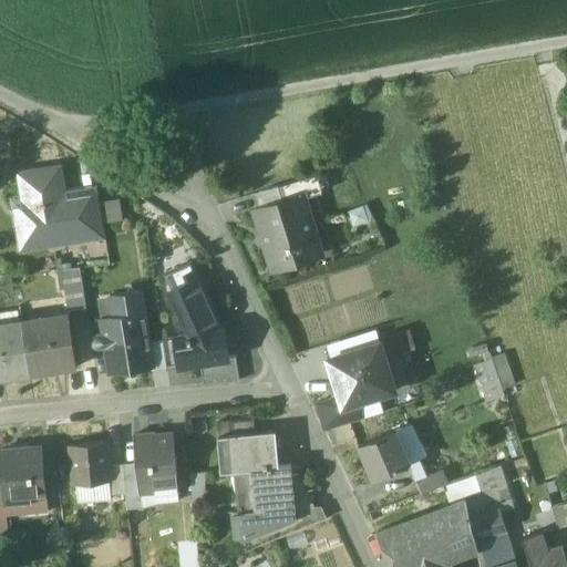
[(61,167),(19,174),(24,208),(23,208),(28,238),(52,234),(53,240),(91,234),(85,198),(100,196),(98,186),(64,192),(61,167)]
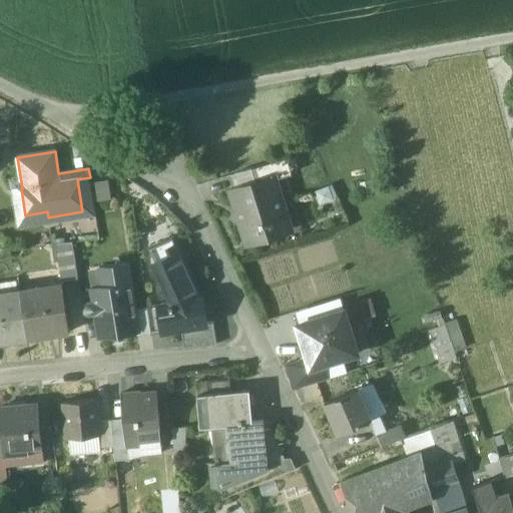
[(287,159),(251,169),(255,183),(274,177),(275,180),(292,174),(287,159)]
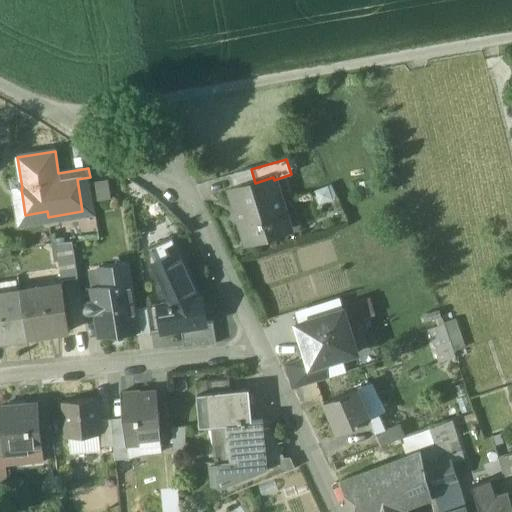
[(90,177),(77,179),(82,211),(95,209),(90,177)]
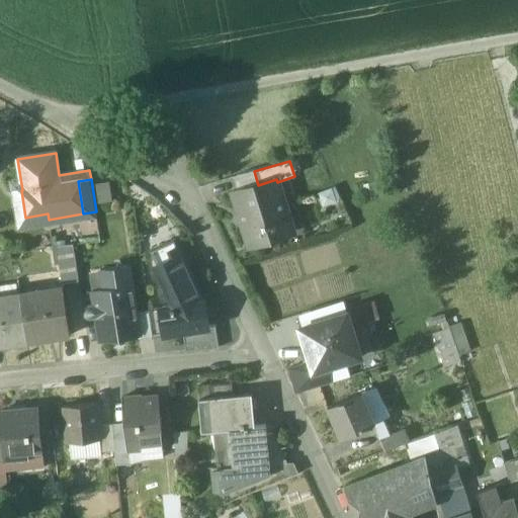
[(258,185),(234,193),(240,212),(236,221),(244,225),(250,245),(286,234),(283,222),(288,221),(277,182),(276,179),(258,185)]
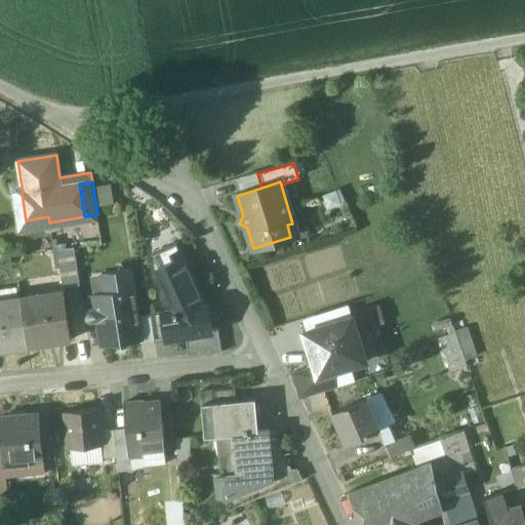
[(203,299),(177,244),(154,254),(172,295),(175,311),(163,313),(167,339),(186,336),(211,332),(211,331),(208,312),(205,313),(200,301),(203,299)]
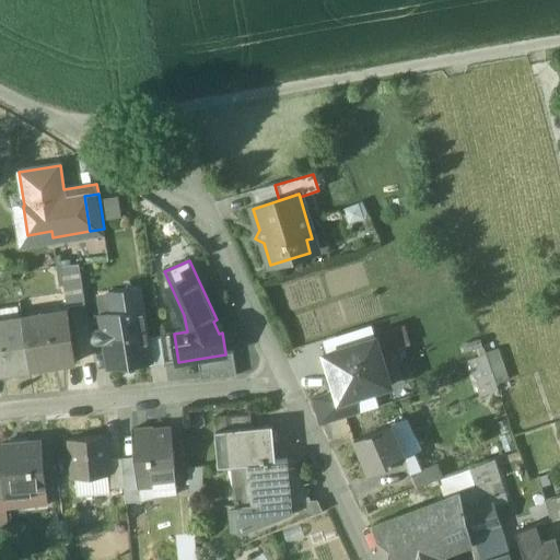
[(80,265),(61,267),(68,307),(85,304),(80,265)]
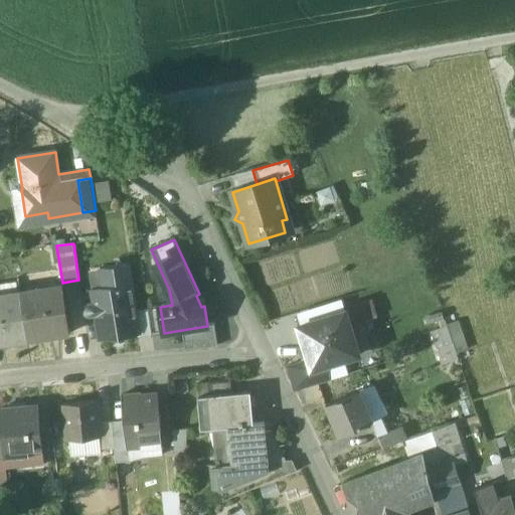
[(105,288),(92,290),(94,304),(96,316),(100,340),(138,334),(140,334),(136,311),(129,265),(101,269),(105,288)]
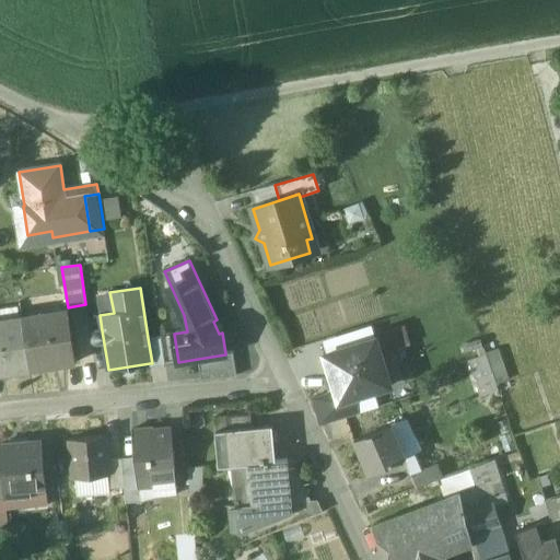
[(68,312),(22,318),(22,325),(30,370),(76,363),(68,312)]
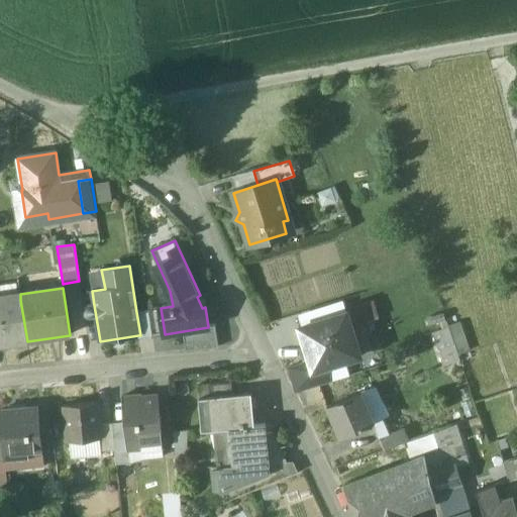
[(0,302),(0,342),(5,341),(6,345),(27,341),(20,300),(0,302)]
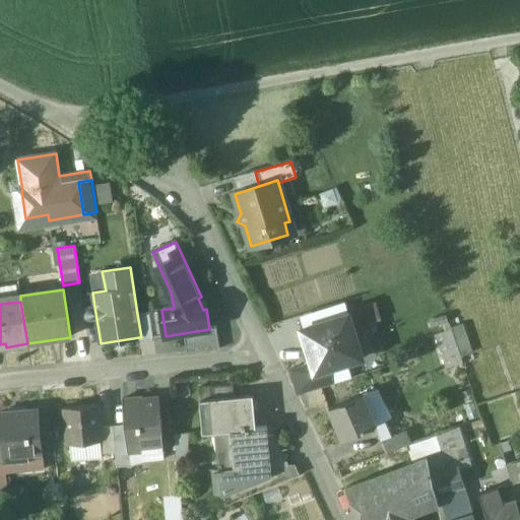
[(365,324),(382,320),(378,302),(361,306),(365,324)]
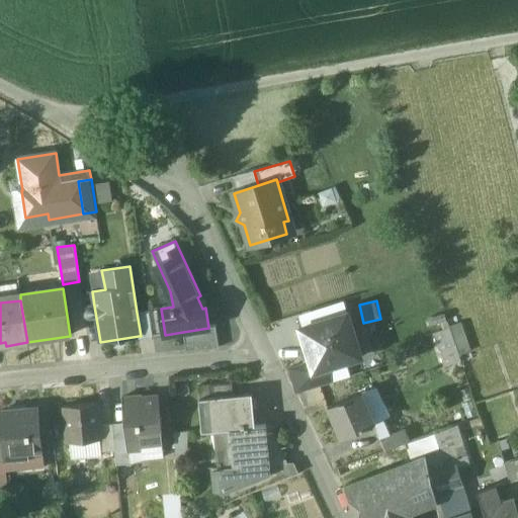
[(94,306),(89,307),(87,308),(85,309),(84,312),(84,314),(85,315),(86,317),(87,318),(89,318),(90,319),(96,318),(94,306)]
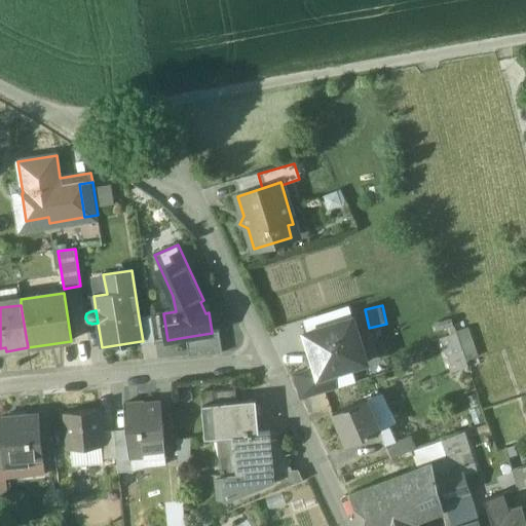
[(163,313),(151,315),(155,342),(167,340),(163,313)]
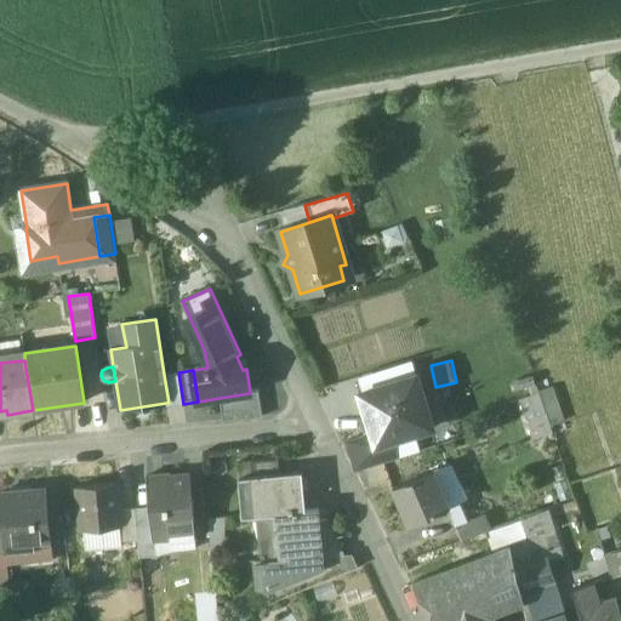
[(178,372),(164,375),(169,403),(166,403),(166,406),(183,404),(178,372)]
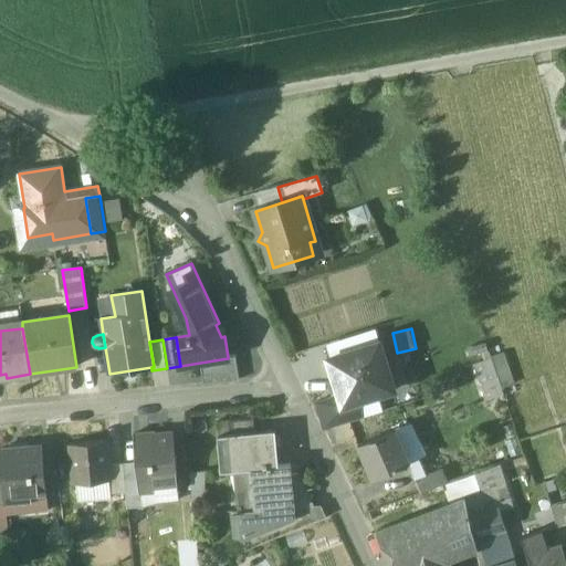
[(378,343),(337,356),(327,359),(328,360),(339,396),(342,406),(343,407),(345,407),(355,404),(396,390),(380,344),(380,343),(378,343)]
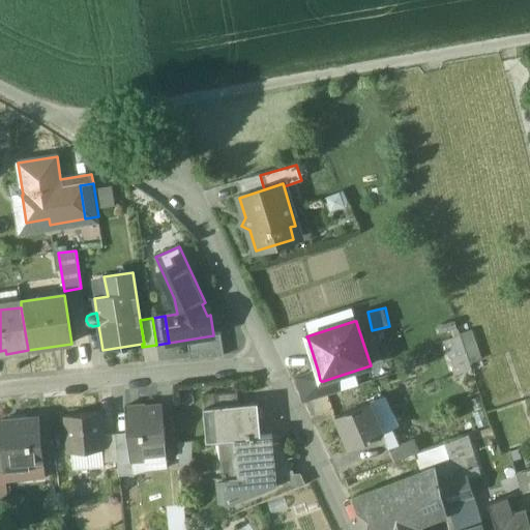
[(480,361),(470,332),(461,335),(461,337),(470,365),(480,361)]
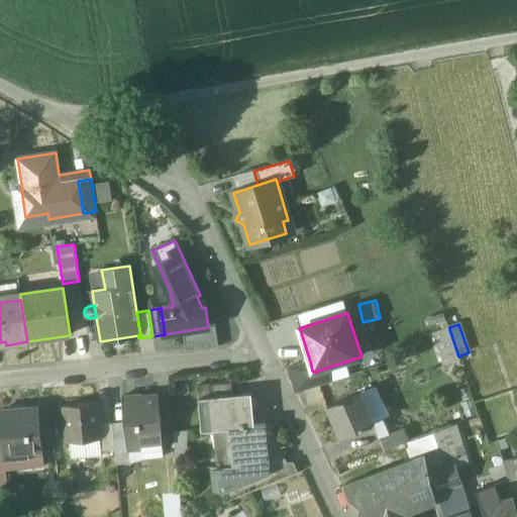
[(208,327),(183,331),(186,351),(219,348),(215,325),(208,326),(208,327)]
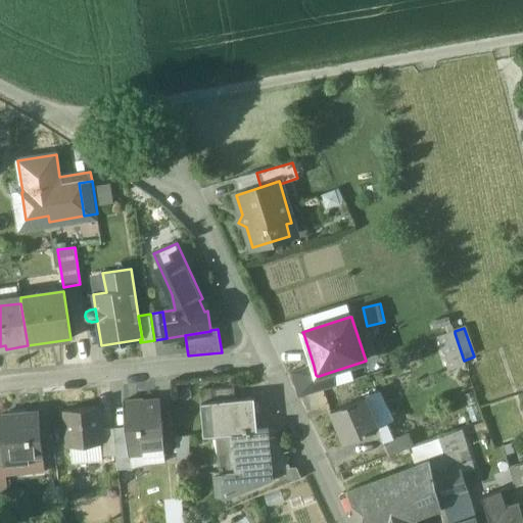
[(455,333),(437,339),(448,373),(466,366),(464,361),(455,333)]
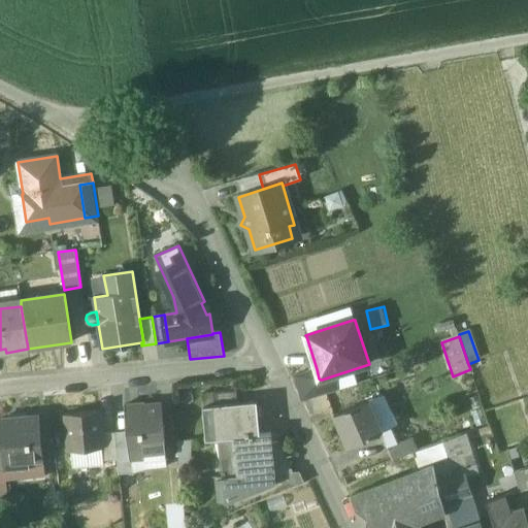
[(317,369),(295,376),(295,377),(302,401),(336,391),(331,376),(322,380),(320,380),(319,378),(317,369)]
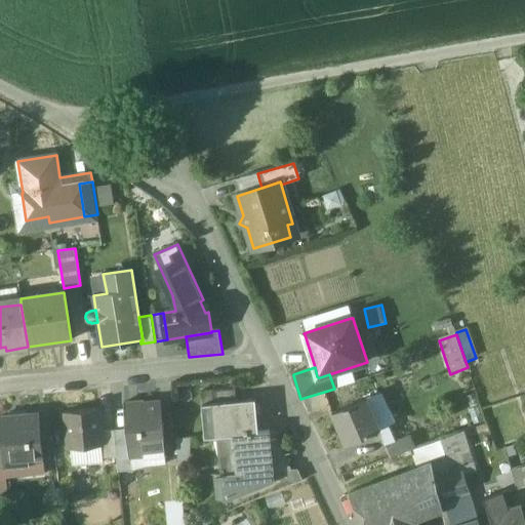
[(237,388),(211,391),(212,406),(218,406),(218,403),(237,401),(237,388)]
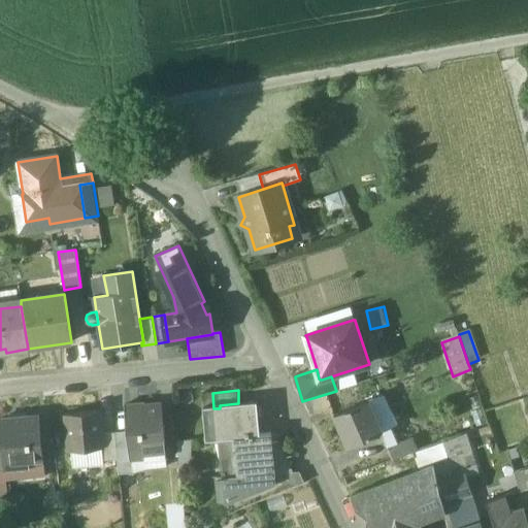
[(238,403),(220,405),(220,408),(223,438),(234,437),(260,435),(257,401),(238,403)]
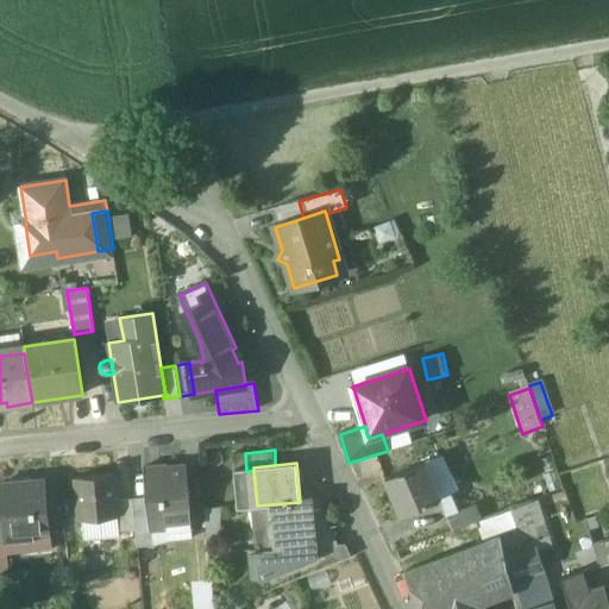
[(426,464),(385,481),(401,518),(428,507),(427,506),(440,500),(426,464)]
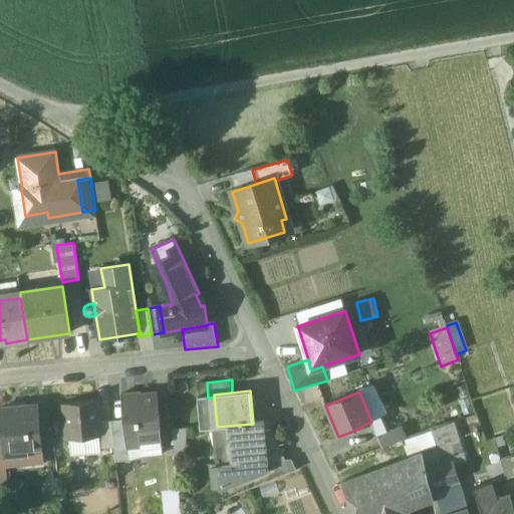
[(158,396),(122,399),(124,421),(126,447),(127,447),(163,443),(158,396)]
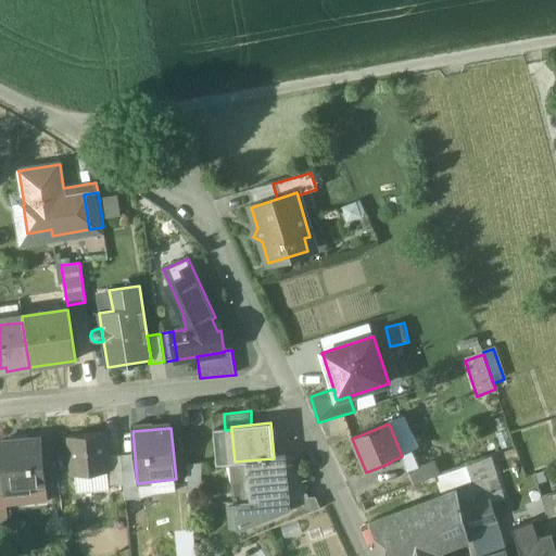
[(225,430),(214,431),(217,464),(231,463),(235,462),(231,430),(225,430)]
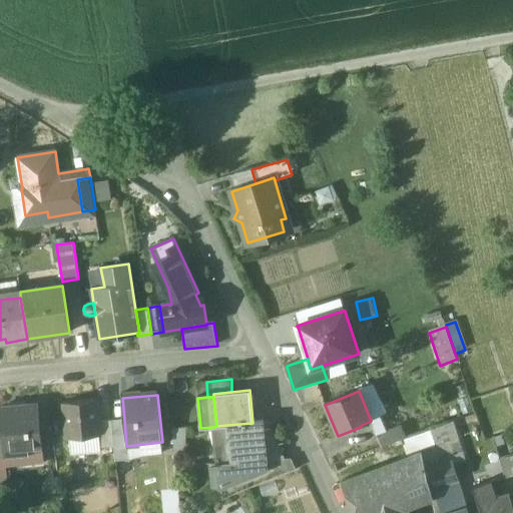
[(97,400),(64,403),(67,439),(98,436),(100,436),(99,422),(97,400)]
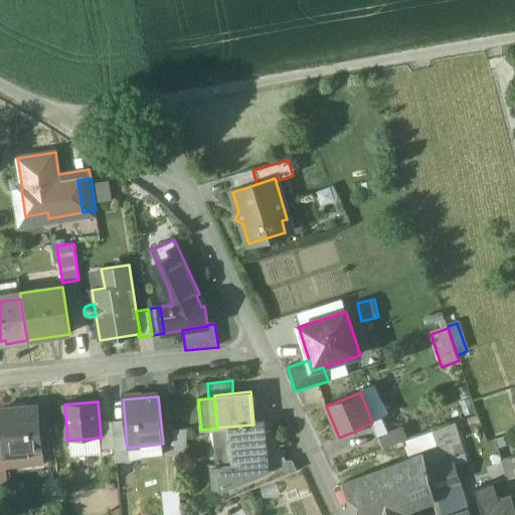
[(39,407),(0,410),(0,436),(0,437),(2,437),(3,458),(5,458),(28,456),(28,449),(42,447),(39,407)]
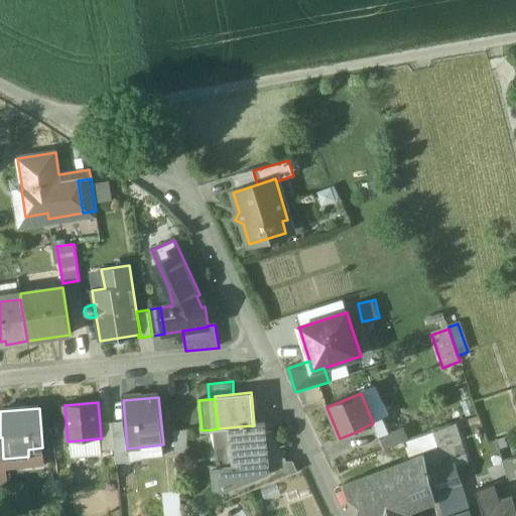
[(125,422),(113,423),(115,449),(117,464),(129,463),(128,448),(127,448),(125,422)]
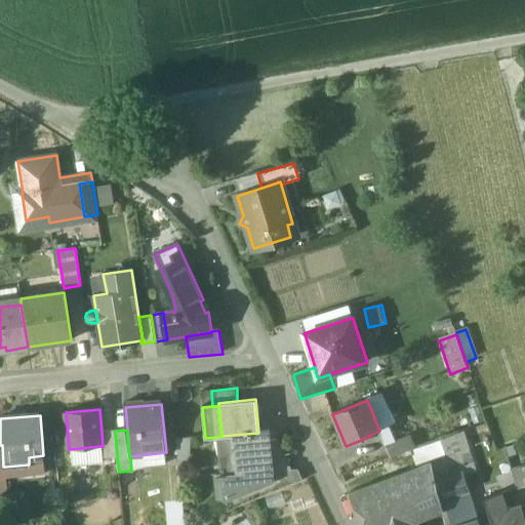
[(115,431),(102,432),(103,446),(101,446),(103,458),(117,457),(115,431)]
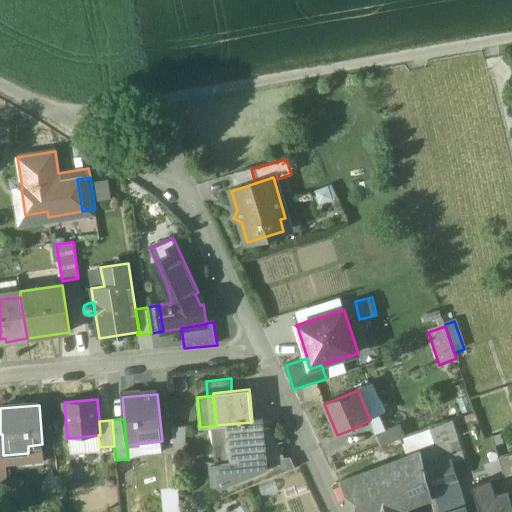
[(252,422),(227,424),(230,464),(255,462),(280,459),(285,459),(271,430),(264,431),(263,421),(252,422)]
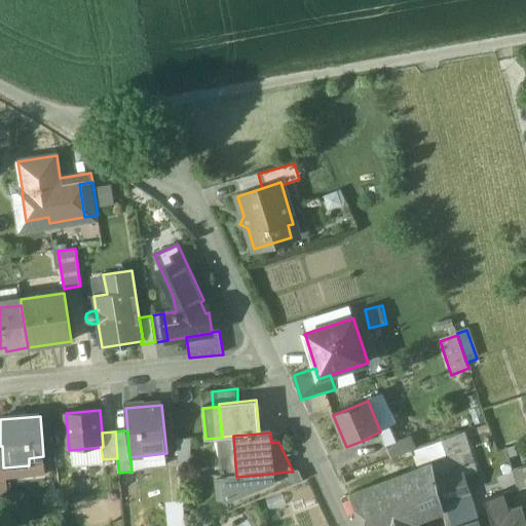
[(464,433),(442,442),(447,459),(433,464),(437,482),(464,474),(464,475),(476,472),(464,433)]
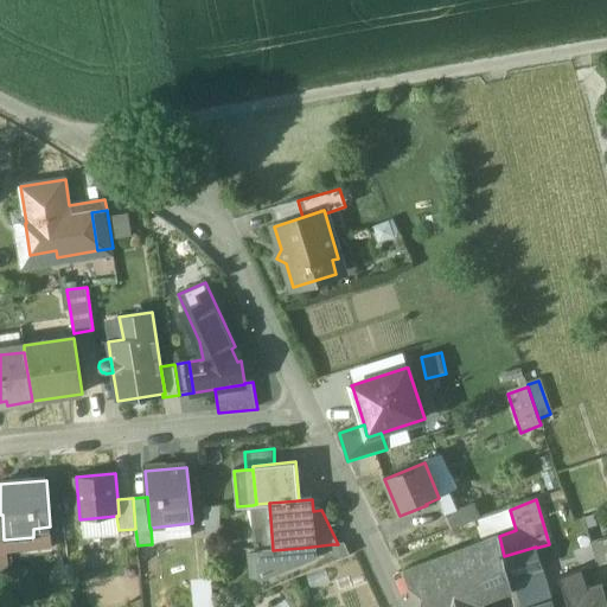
[(256,504),(253,505),(260,529),(254,530),(255,547),(255,551),(263,551),(273,550),(269,503),(256,504)]
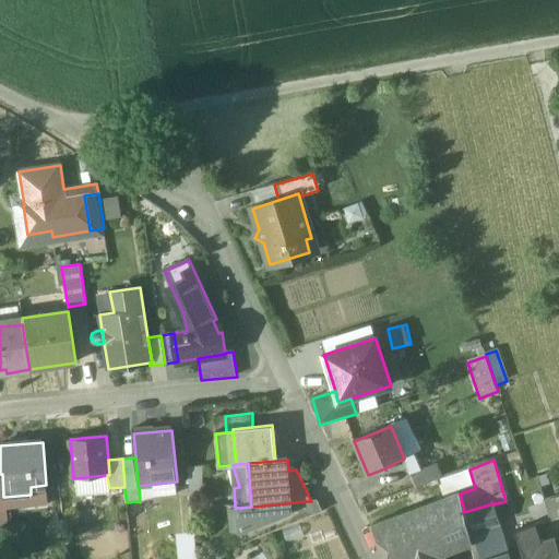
[(437,464),(411,474),(416,488),(442,478),(437,464)]
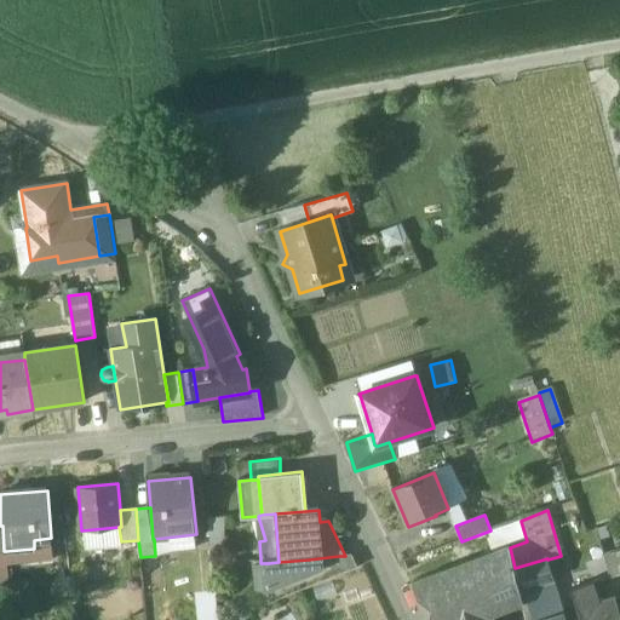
[(510,547),(469,563),(483,604),(521,590),(515,568),(510,547)]
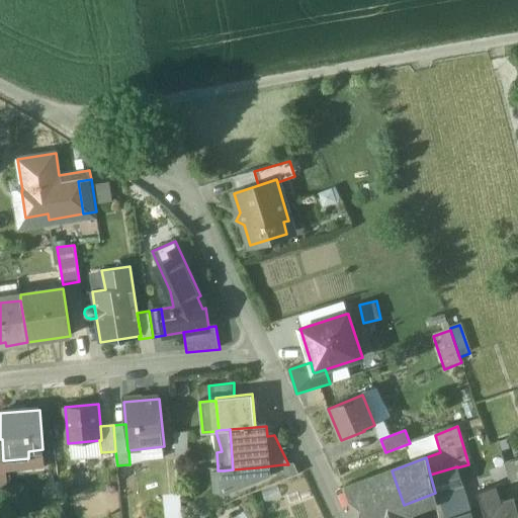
[(288,464),(283,464),(285,480),(299,473),(294,463),(288,464)]
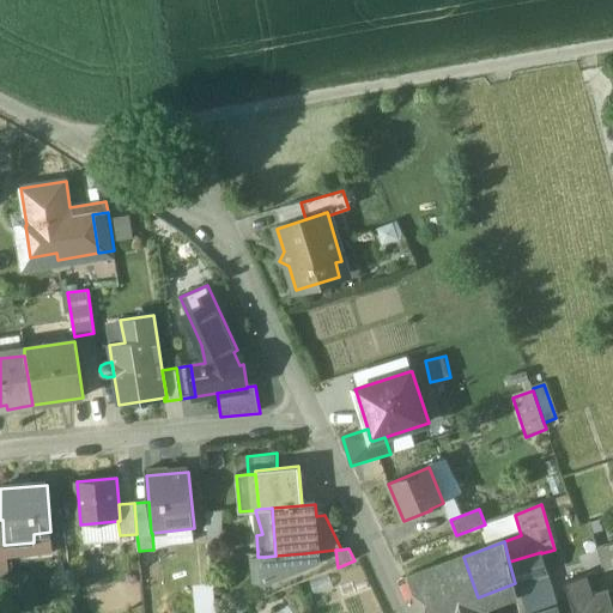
[(335,550),(305,553),(307,564),(308,580),(321,575),(338,568),(335,550)]
